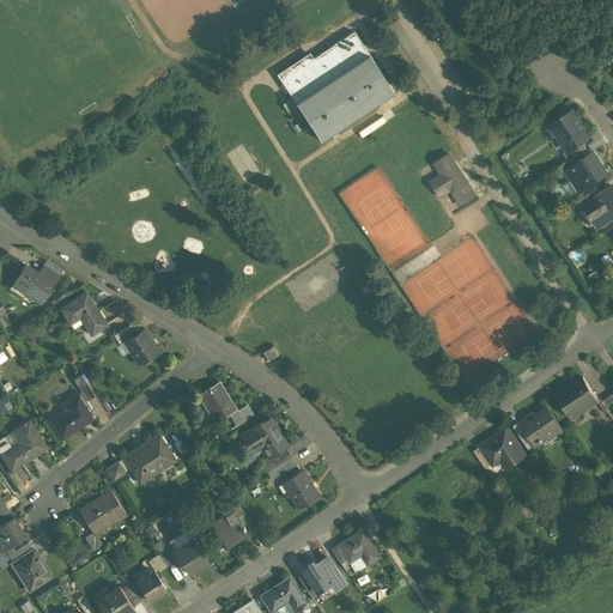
[(354,32),(310,61),(308,56),(278,76),(301,110),(305,117),(321,141),(394,92),(354,32)]
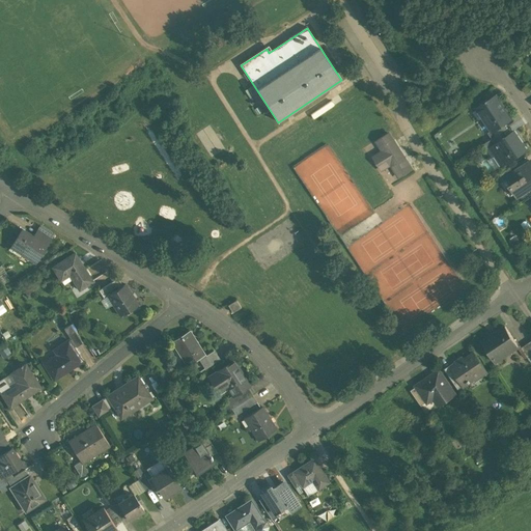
[(251,111),(264,102),(260,95),(247,104),(251,111)]
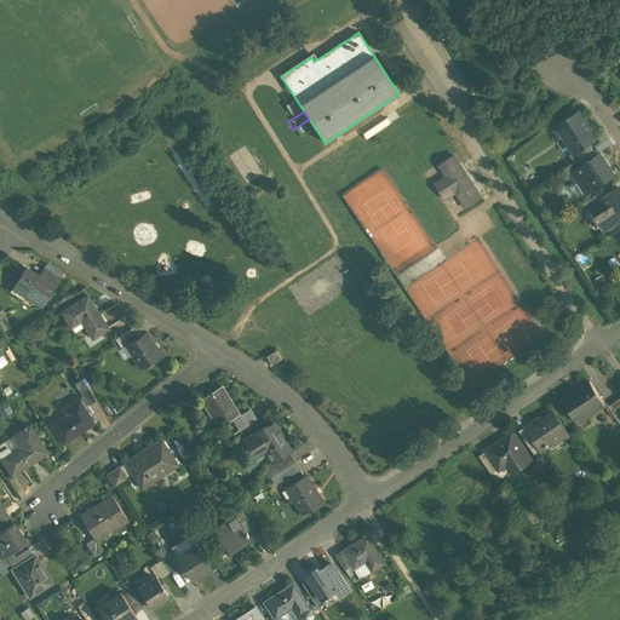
[(562,133),(574,153),(589,143),(597,138),(579,112),(560,124),(564,132),(562,133)]
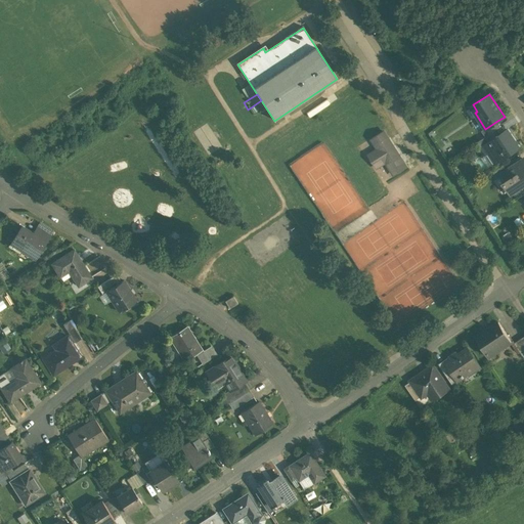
[(482,131),(485,137),(493,132),(500,127),(497,121),(485,129),(482,131)]
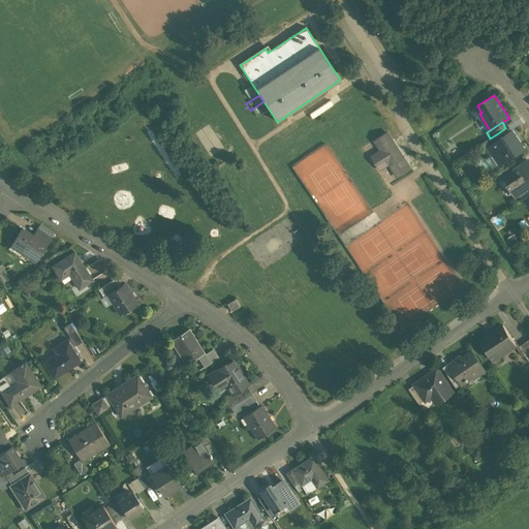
[(501,138),(488,147),(489,148),(500,164),(524,149),(512,131),(501,138)]
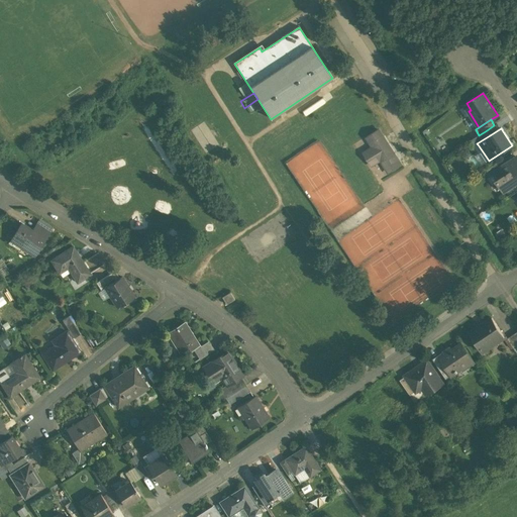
[(401,165),(379,130),(367,137),(373,147),(364,153),(369,162),(379,156),(381,160),(386,160),(393,171),(401,165)]
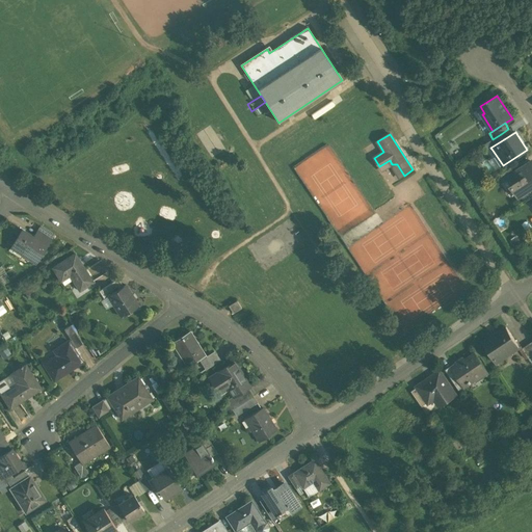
[(493,139),(484,144),(488,150),(491,149),(490,148),(504,139),(501,134),(493,139)]
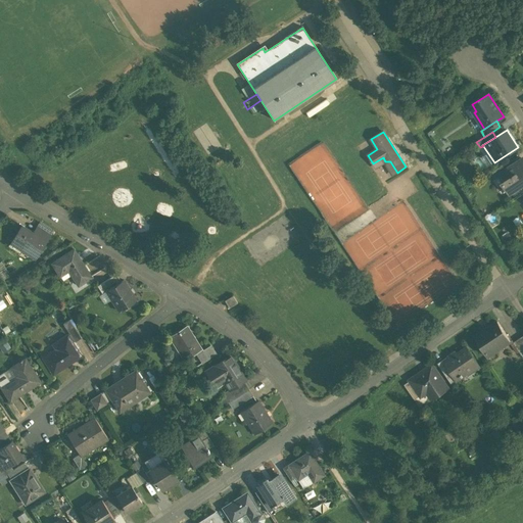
[(522,160),(508,171),(502,175),(502,176),(506,181),(503,183),(509,192),(522,182),(522,160)]
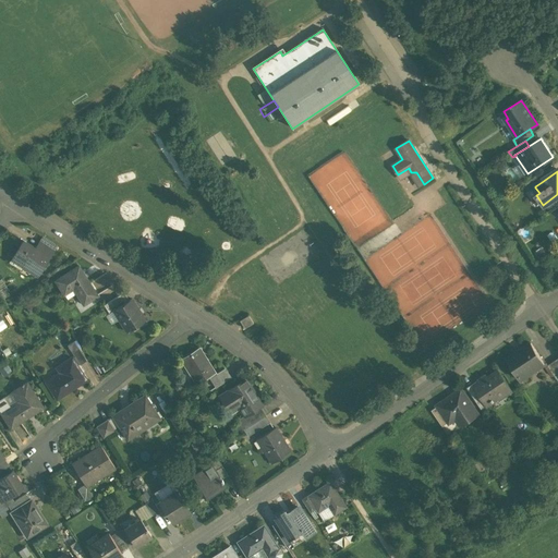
[(537,176),(525,183),(531,190),(535,187),(535,186),(542,182),(537,176)]
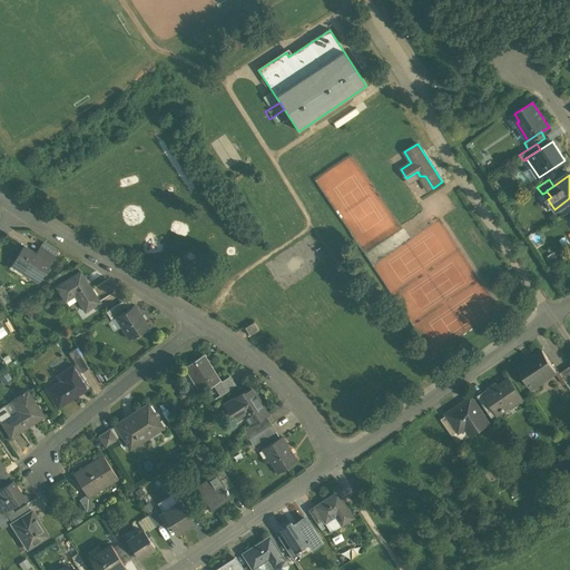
[(25,247),(16,262),(26,268),(26,269),(40,279),(56,256),(46,249),(41,256),(42,256),(41,257),(25,247)]
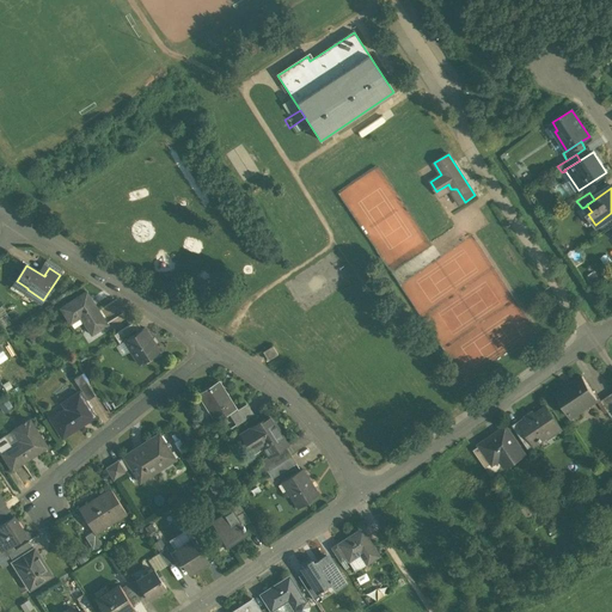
[(28,288),(17,281),(12,287),(24,294),(28,289),(28,288)]
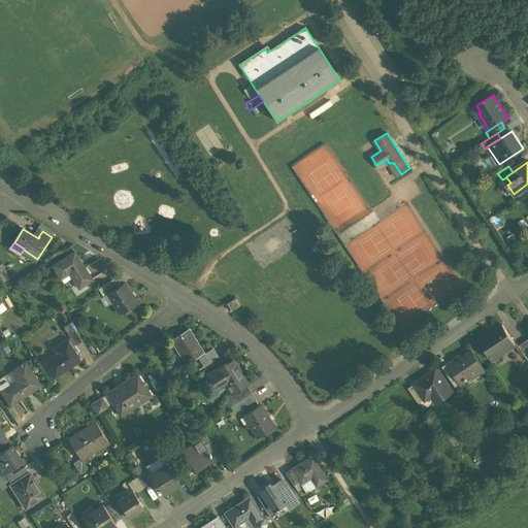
[(75,253),(54,266),(60,277),(69,271),(79,289),(93,281),(75,253)]
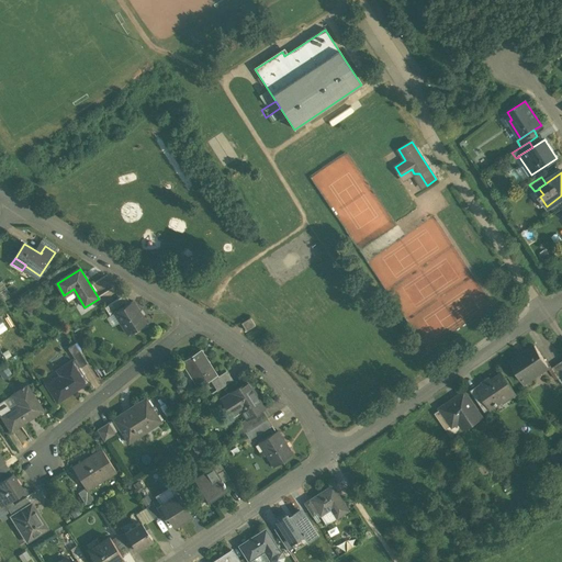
[(124,296),(105,308),(110,316),(114,313),(117,312),(130,304),(124,296)]
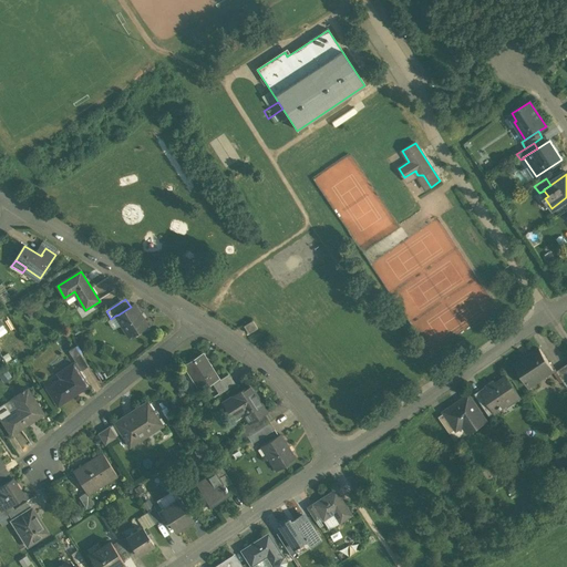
[(131,307),(119,315),(125,323),(122,326),(130,338),(148,326),(135,305),(131,307)]
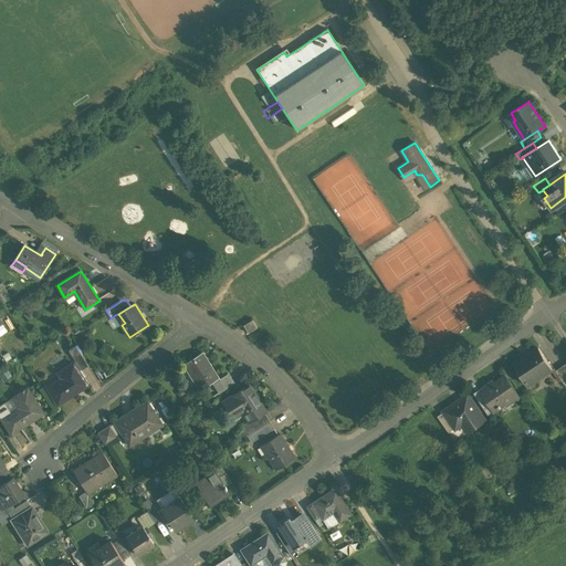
[(24,310),(30,320),(37,315),(31,306),(24,310)]
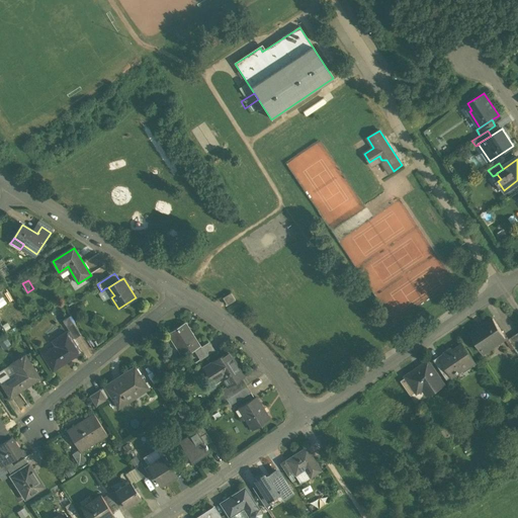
[(105,288),(101,291),(98,294),(102,301),(111,297),(105,288)]
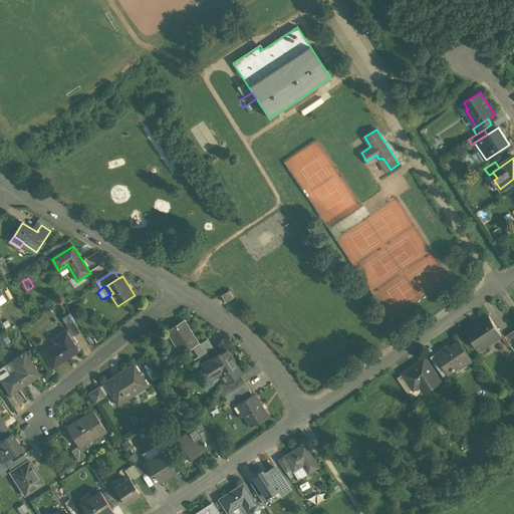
[(229,291),(221,296),(222,296),(226,302),(225,302),(226,303),(233,298),(229,291)]
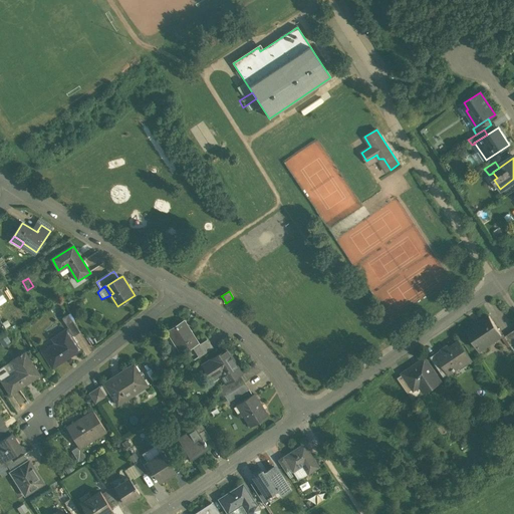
[(79,332),(68,314),(62,319),(73,336),(79,332)]
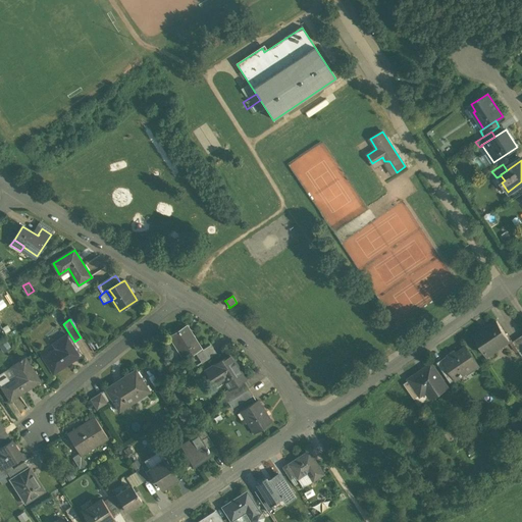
[(497,320),(473,335),(486,355),(509,340),(497,320)]
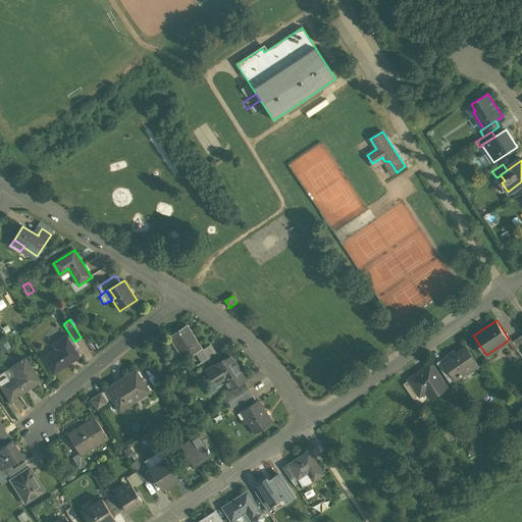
[(188,326),(178,332),(177,331),(169,336),(185,360),(202,350),(195,338),(195,337),(188,326)]
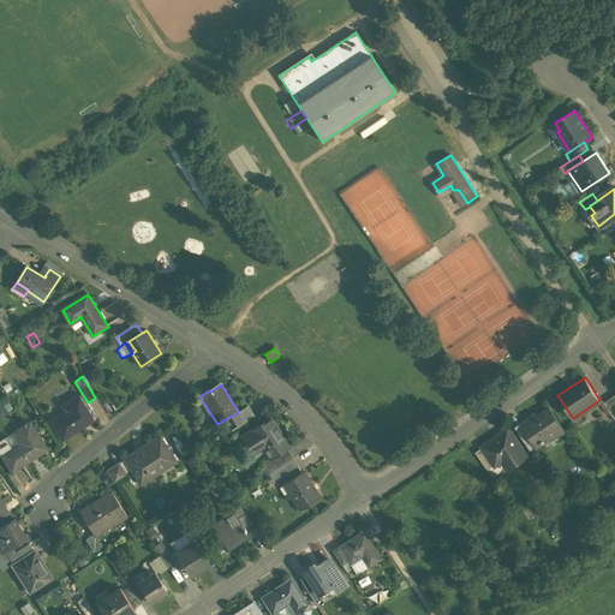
[(614,390),(602,399),(614,418),(614,390)]
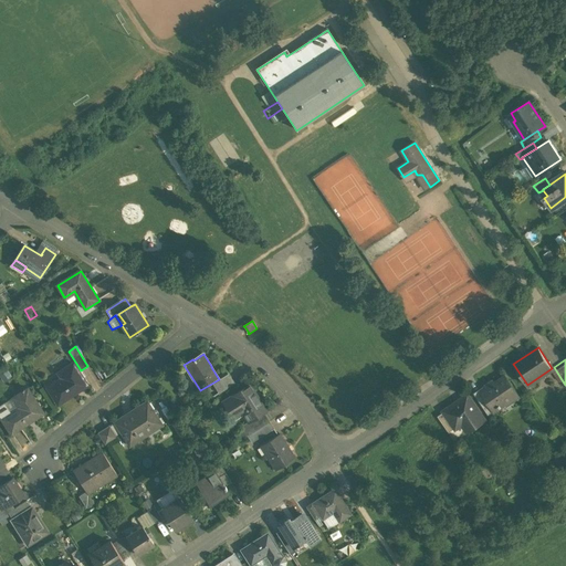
[(74,364),(59,374),(62,378),(48,388),(59,405),(87,386),(74,364)]
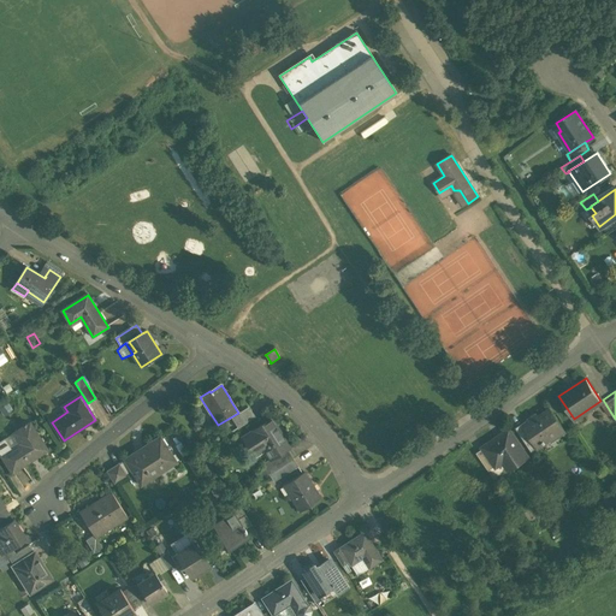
[(248,408),(232,418),(240,428),(255,419),(248,408)]
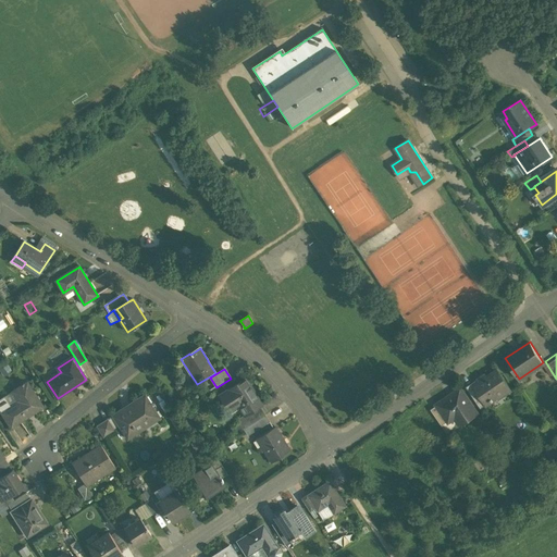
[(484,373),(477,379),(479,382),(473,385),(486,405),(491,401),(493,400),(493,399),(497,396),(496,395),(502,392),(504,395),(510,391),(496,369),(486,376),(484,373)]
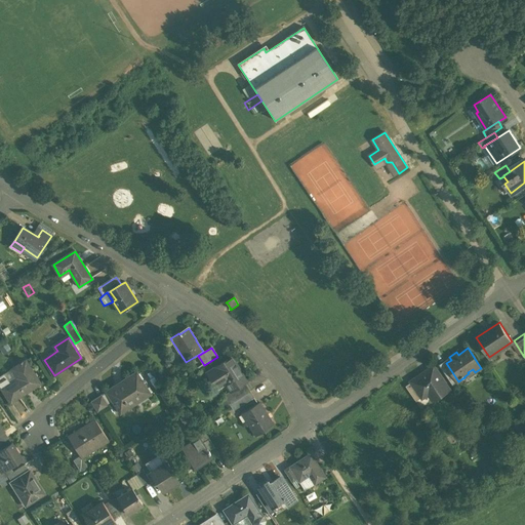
[(231,357),(206,373),(213,386),(223,380),(230,392),(244,384),(247,381),(231,357)]
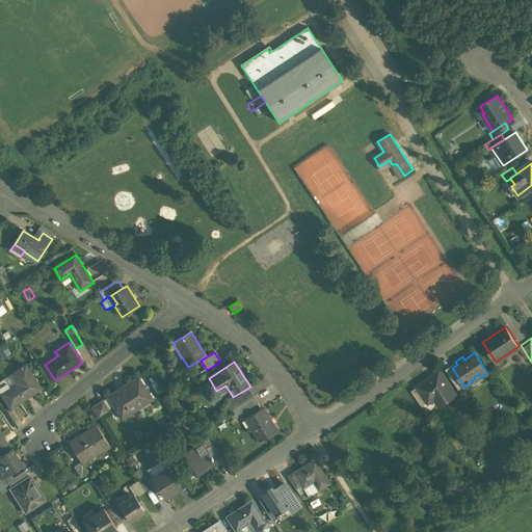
[(41,390),(26,366),(25,367),(24,366),(21,368),(21,369),(14,373),(21,384),(18,386),(17,384),(9,389),(1,394),(10,408),(41,390)]
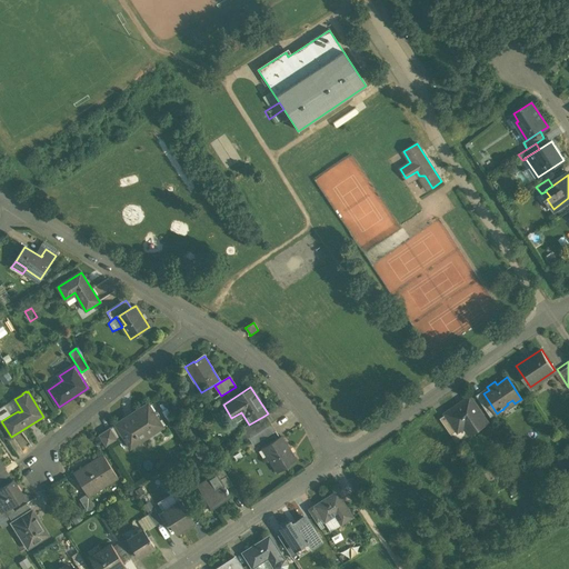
[(497,413),(483,393),(477,398),(490,417),(497,413)]
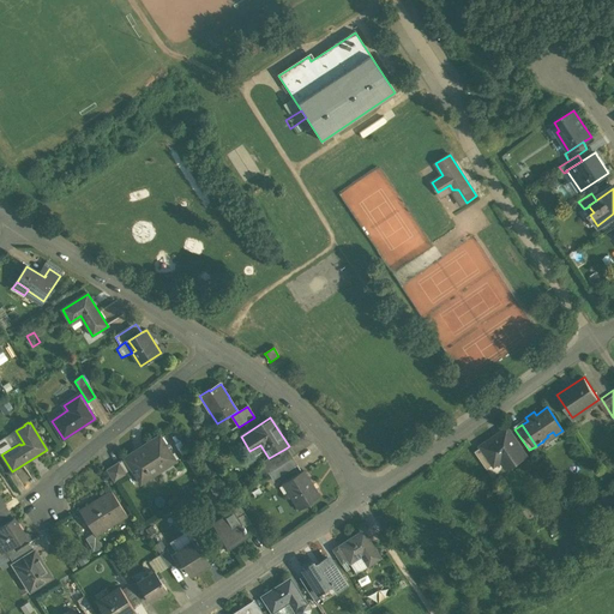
[(506,429),(481,446),(494,464),(503,458),(509,465),(524,456),(506,429)]
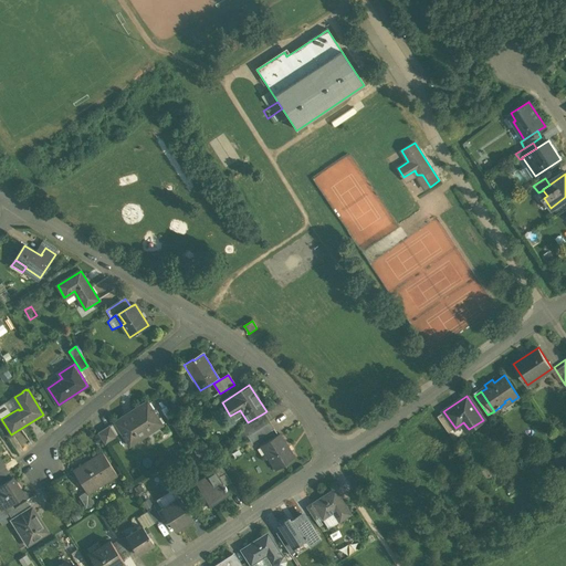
[(147,402),(115,422),(121,432),(130,447),(139,440),(137,437),(160,422),(147,402)]
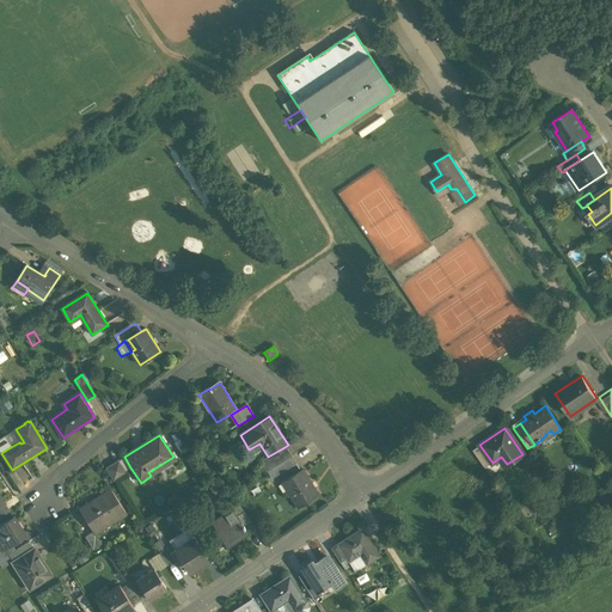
[(0,454),(1,453),(11,447),(4,436),(0,438),(0,454)]
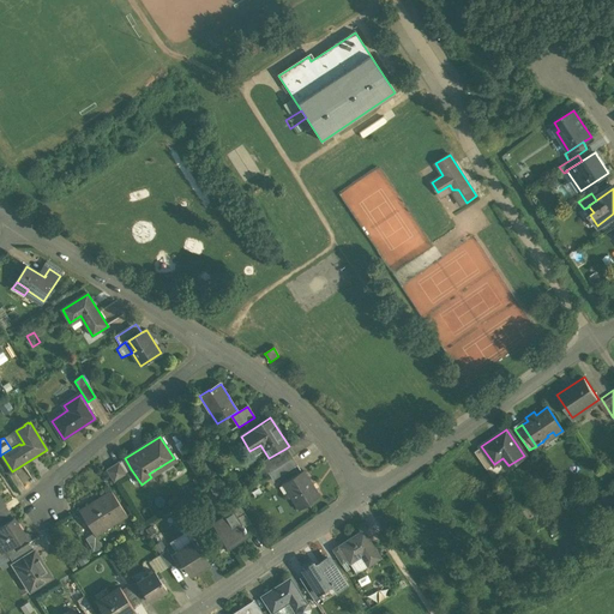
[(494,464),(481,446),(474,451),(487,469),(494,464)]
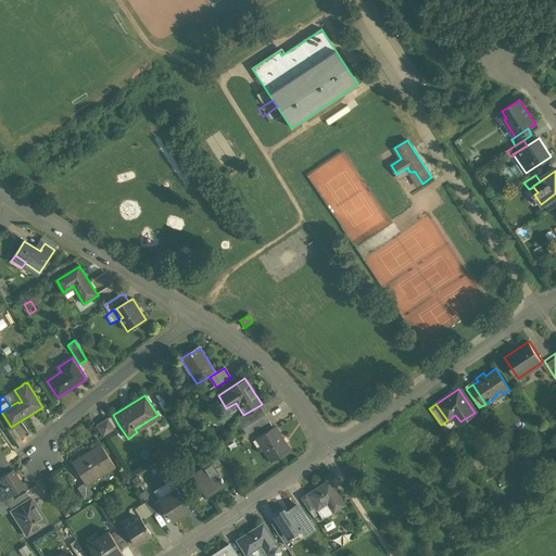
[(258,406),(243,415),(236,419),(242,429),(265,415),(258,406)]
